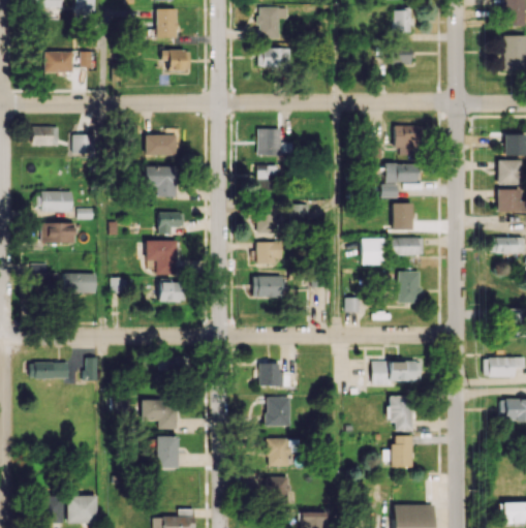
[(44,7),(44,19),(64,20),(64,0),(30,0),(31,7),(44,7)]
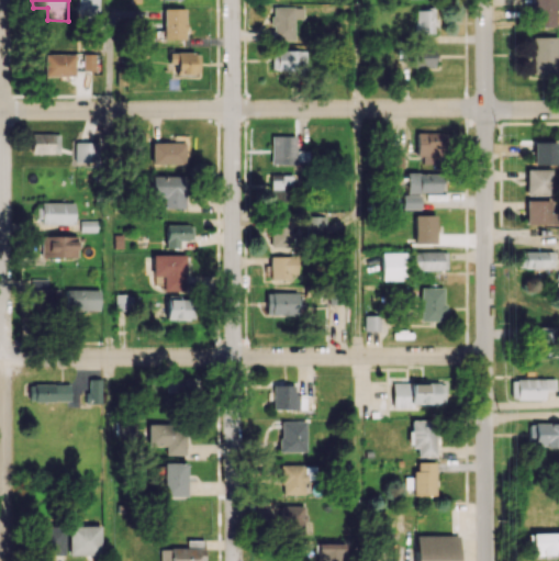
[(101,19),(101,0),(80,0),(80,18),(101,19)]
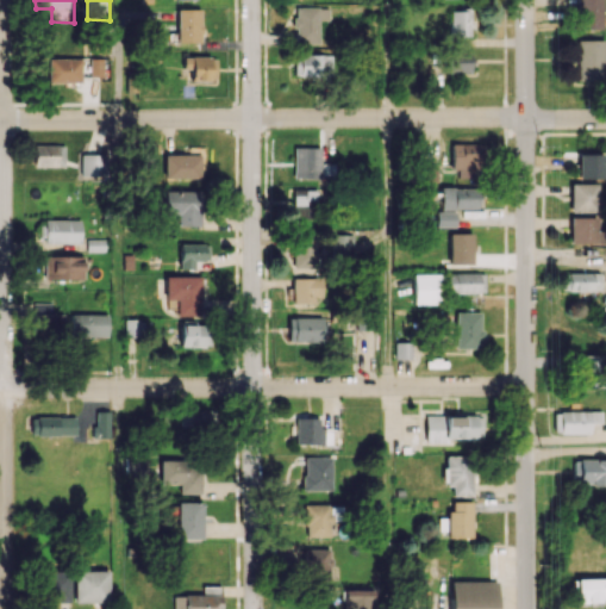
[(580,0),(580,31),(604,30),(603,0),(580,0)]
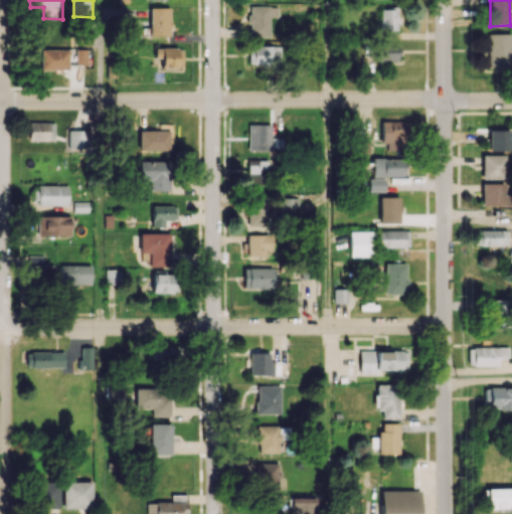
[(274,37),(274,17),(281,18),(281,7),(251,7),(250,37),(274,37)]
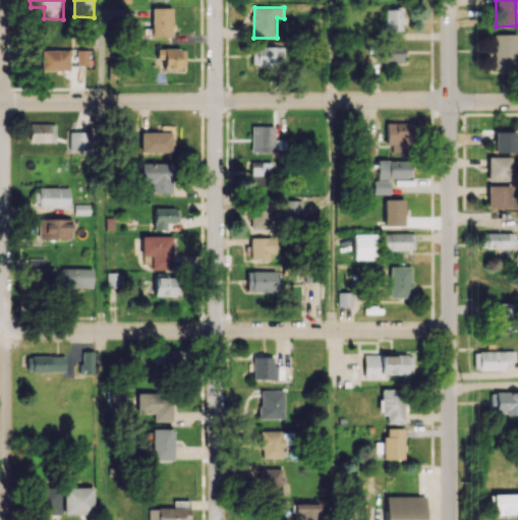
[(174,8),(154,9),(155,38),(175,37),(174,8)]
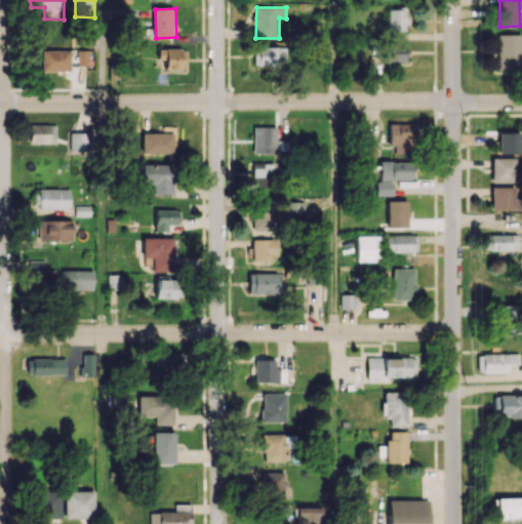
[(408,32),(407,9),(390,10),(391,32),(408,32)]
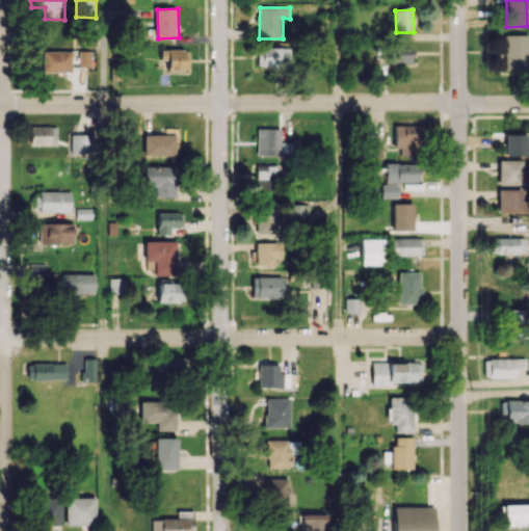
[(528,35),(506,35),(506,71),(528,71),(528,35)]
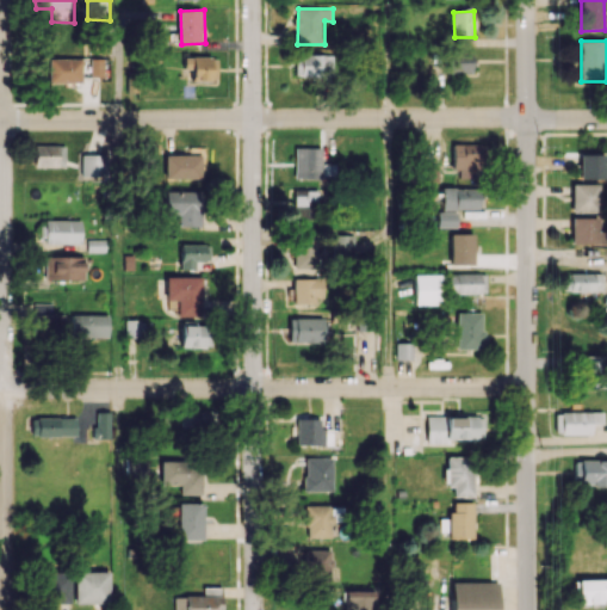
[(450,74),(475,74),(474,55),(448,55),(450,74)]
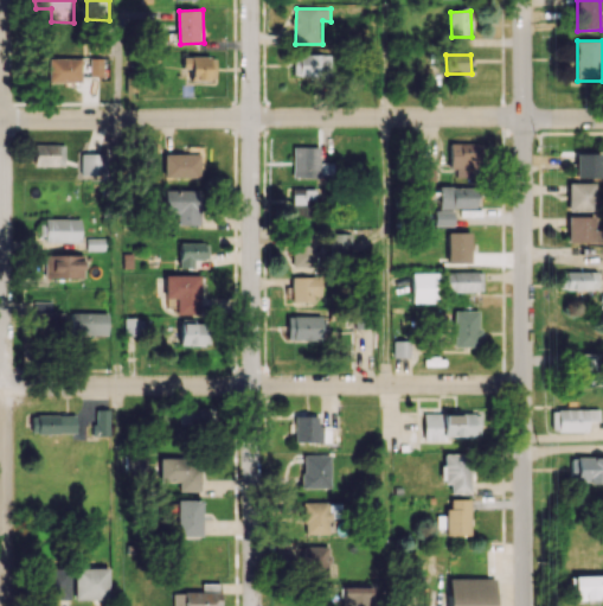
[(334,56),(297,57),(297,80),(334,80),(334,56)]
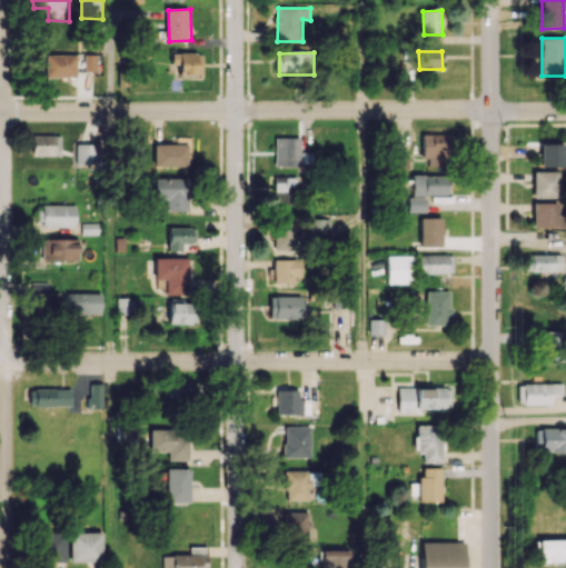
[(180,76),(205,76),(205,53),(174,55),(174,66),(180,66),(180,76)]
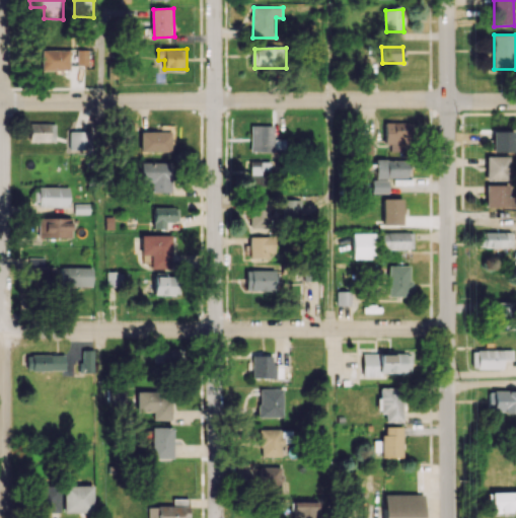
[(90,66),(90,51),(79,50),(79,66),(90,66)]
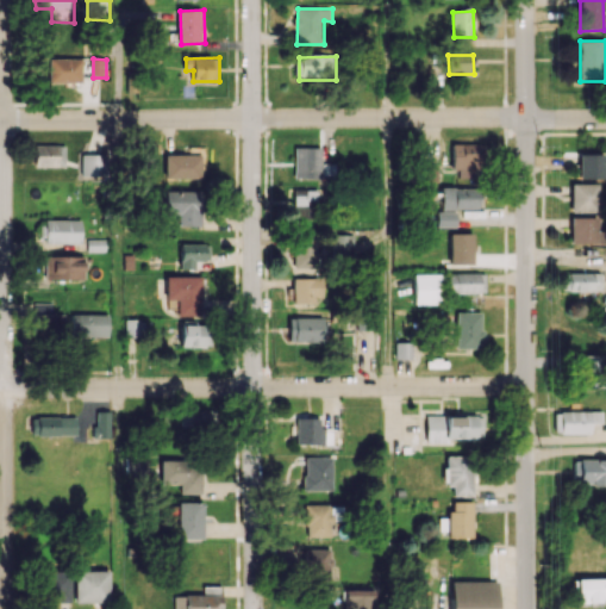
[(85,60),(51,60),(51,82),(85,84),(85,60)]
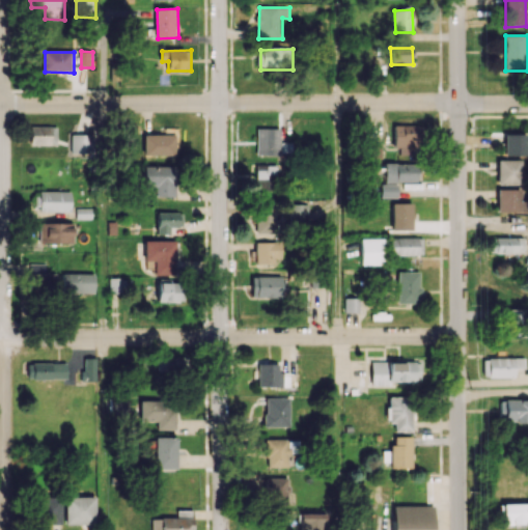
[(425,127),(396,126),(395,148),(424,148),(425,127)]
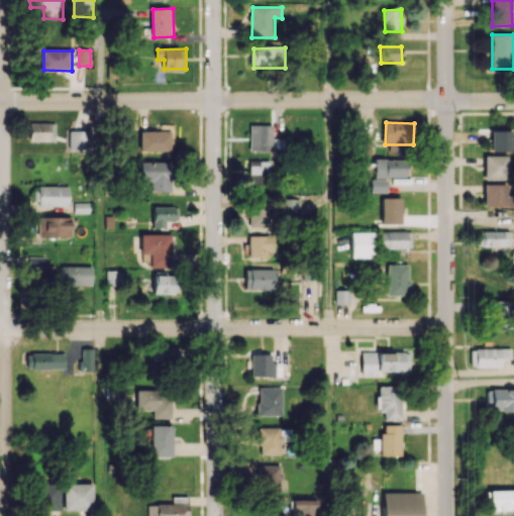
[(31,141),(59,142),(59,124),(31,123),(31,141)]
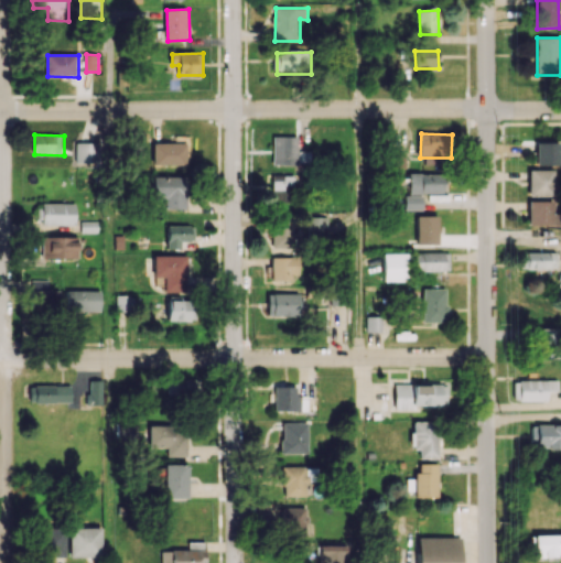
[(274,165),(300,165),(300,137),(273,138),(274,165)]
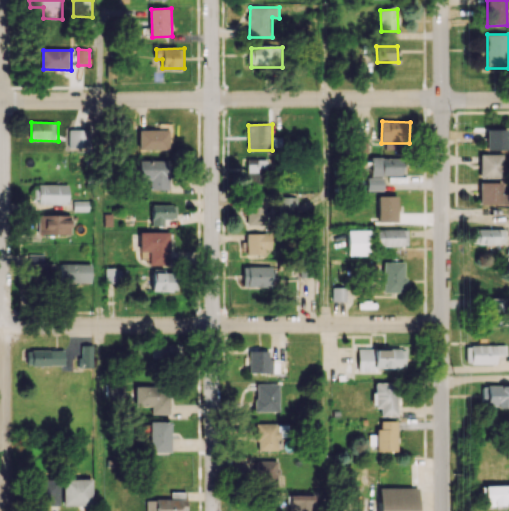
[(70,148),(91,149),(92,130),(71,130),(70,148)]
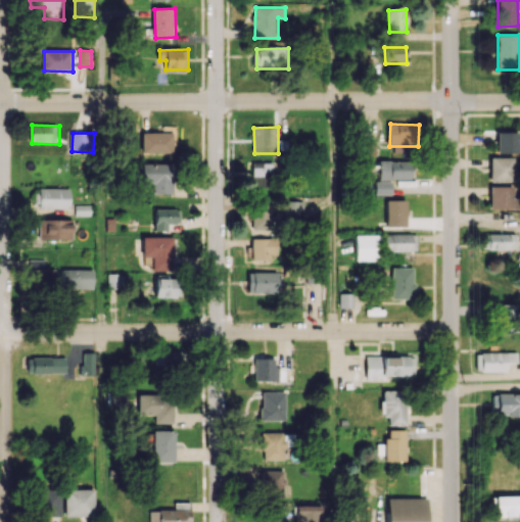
[(175,134),(143,133),(143,153),(175,153),(175,134)]
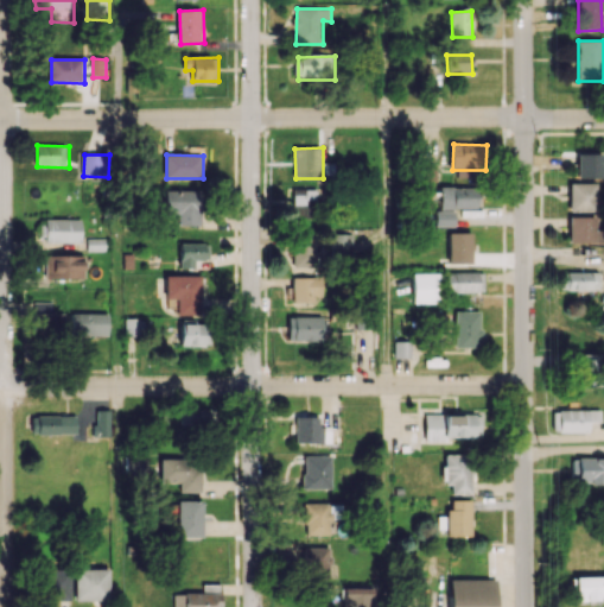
[(579,179),(603,181),(603,155),(579,155),(579,179)]
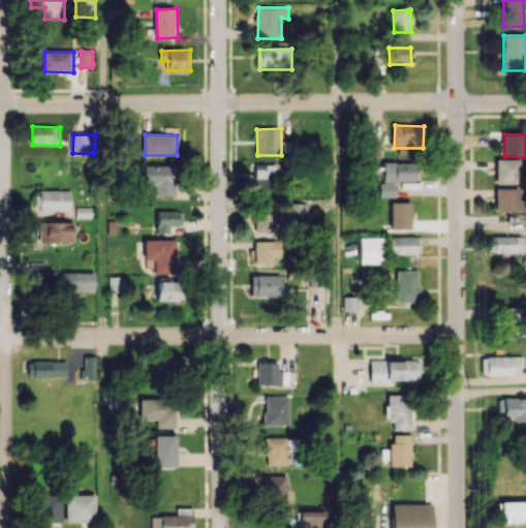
[(521,160),(498,160),(497,184),(520,185),(521,160)]
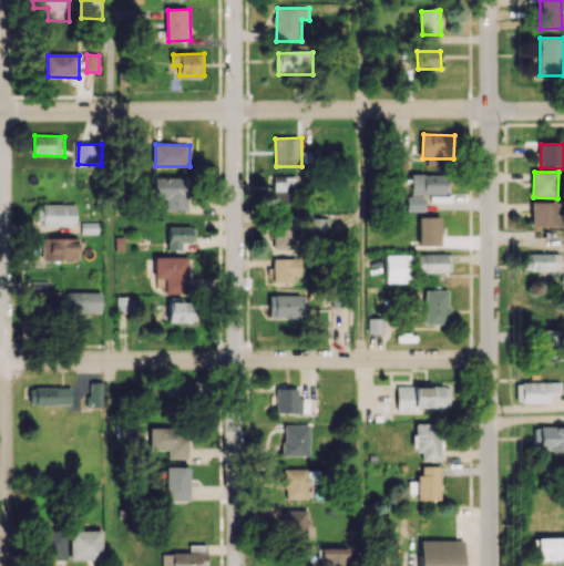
[(412,196),(449,195),(449,175),(412,176),(412,196)]
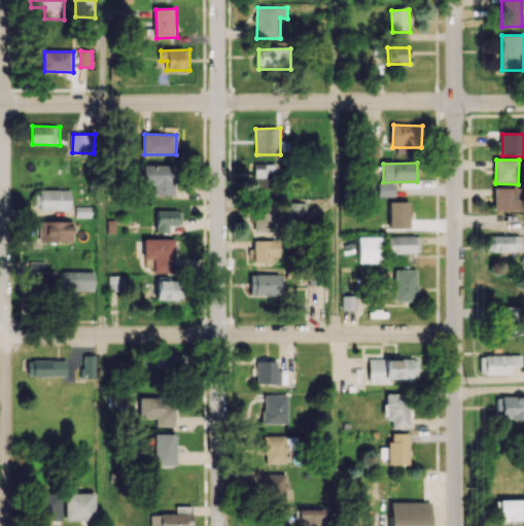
[(275,164),(255,164),(255,191),(276,190),(275,164)]
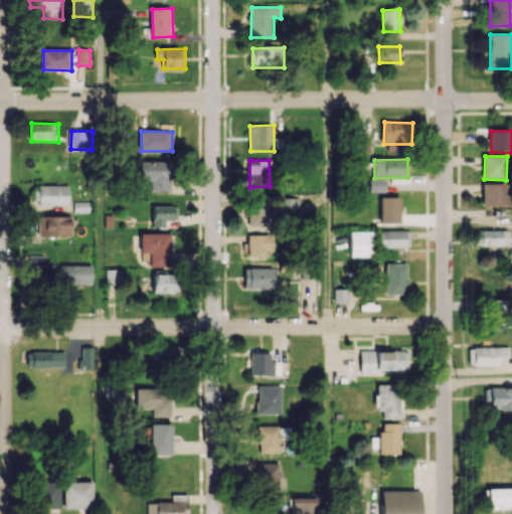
[(153,191),(172,191),(173,162),(142,161),(141,182),(153,182),(153,191)]
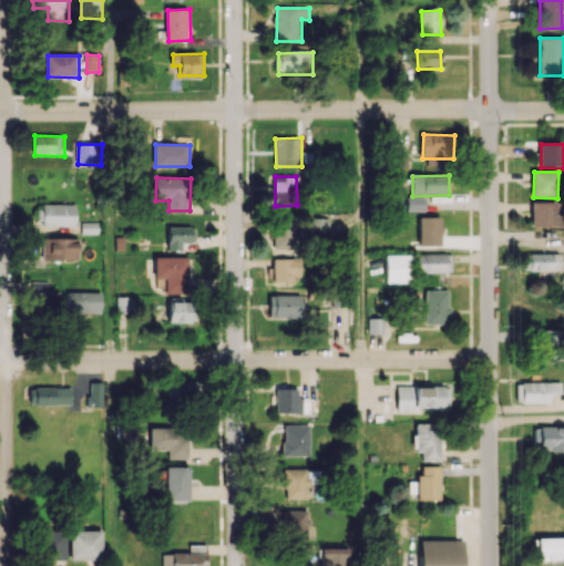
[(409,213),(428,213),(427,197),(408,197),(409,213)]
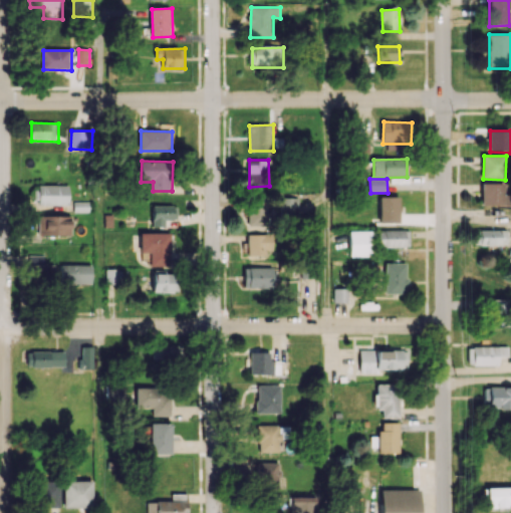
[(506,184),(483,184),(483,206),(510,205),(510,194),(506,194),(506,184)]
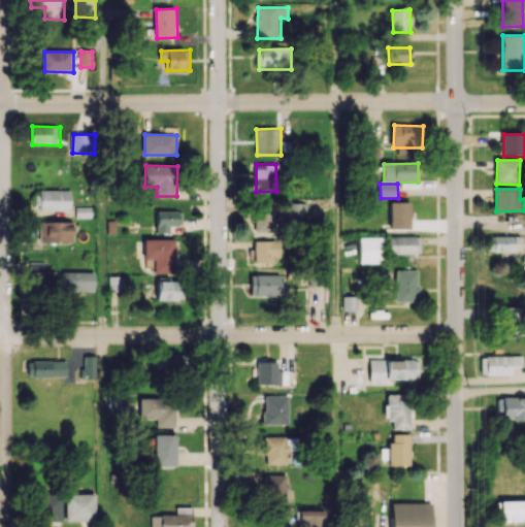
[(72,191),(41,191),(41,211),(72,210),(72,191)]
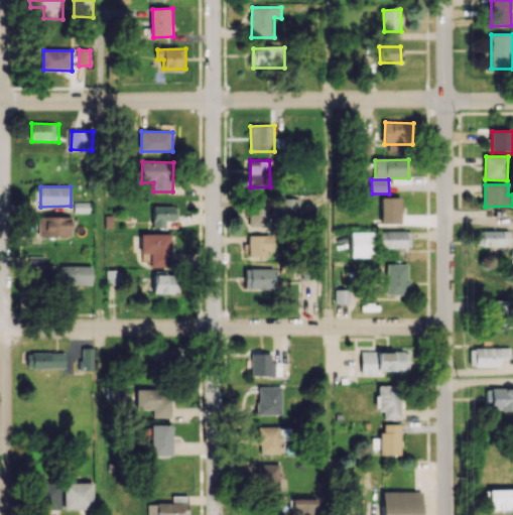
[(383,225),(402,224),(402,198),(382,198),(383,225)]
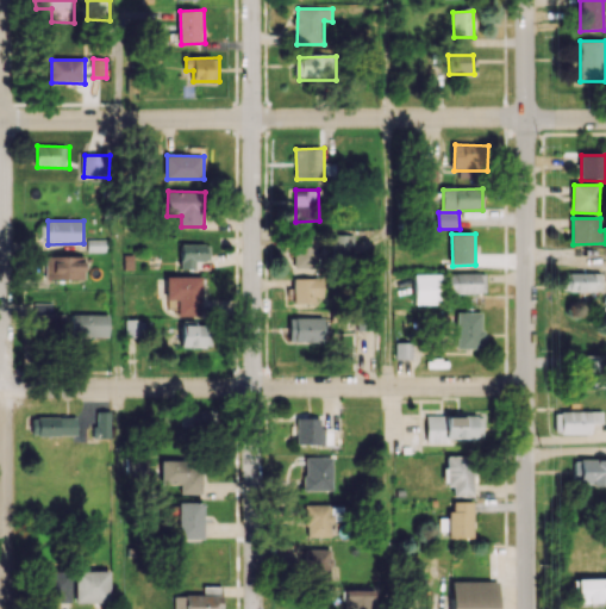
[(320,268),(319,235),(295,236),(297,269),(320,268)]
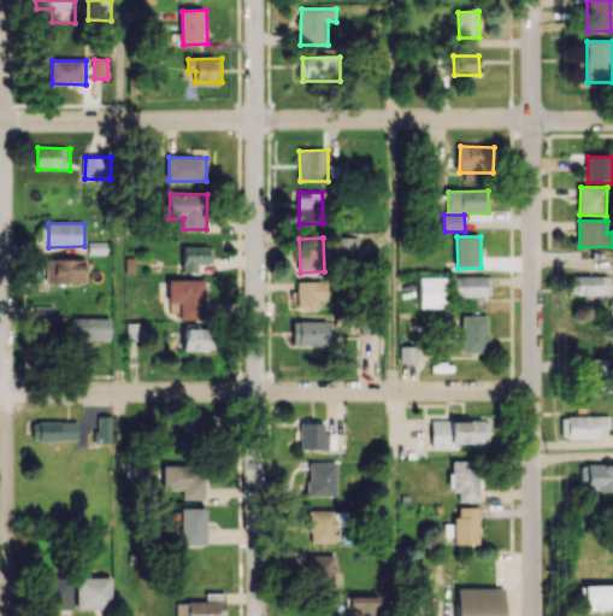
[(184,274),(200,274),(200,265),(214,265),(214,248),(186,247),(184,274)]
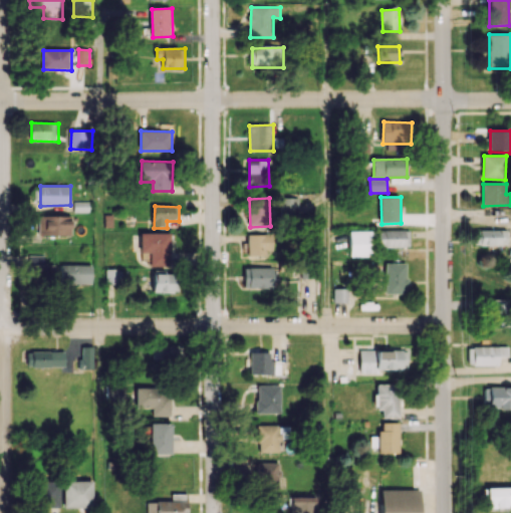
[(73,217),(46,216),(45,236),(73,236),(73,217)]
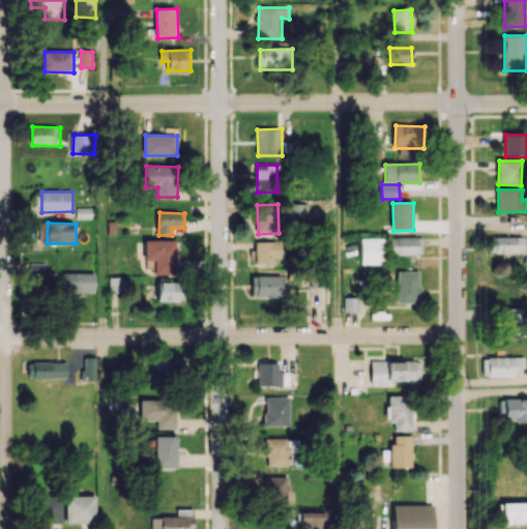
[(423,238),(390,237),(390,256),(423,256),(423,238)]
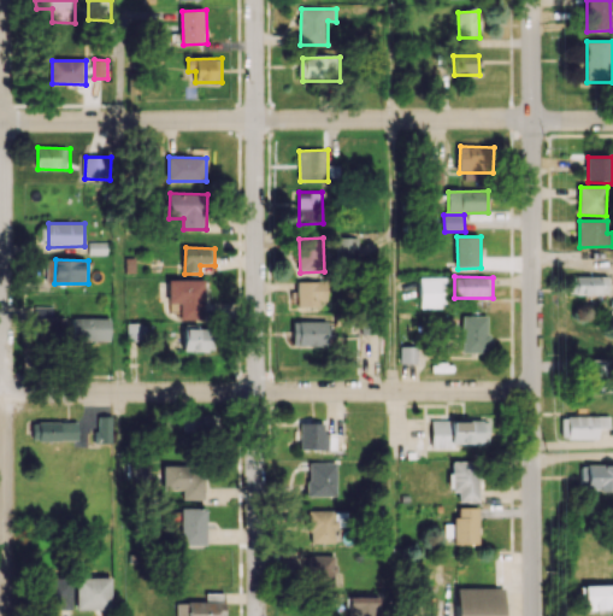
[(611,277),(572,276),(571,294),(611,295),(611,277)]
